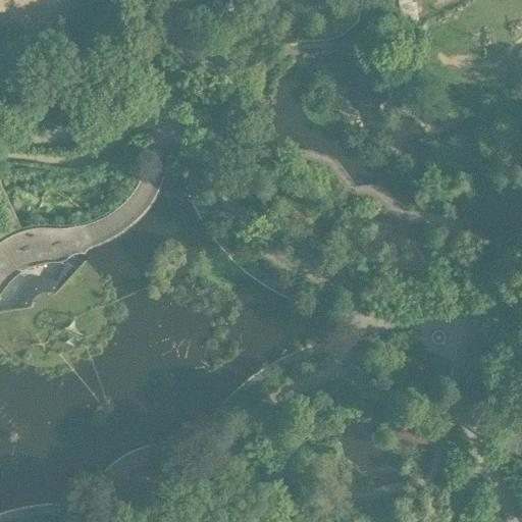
[(0,242),(9,236),(21,230),(4,192),(1,185),(0,180),(0,242)]
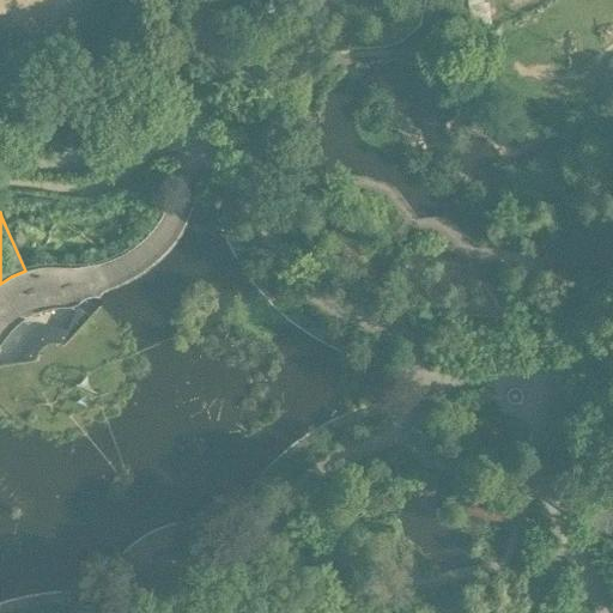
[(91,316),(78,308),(67,331),(66,329),(65,329),(62,328),(60,328),(58,328),(54,328),(53,328),(50,328),(47,328),(44,329),(41,331),(38,332),(34,335),(30,339),(26,343),(25,346),(24,349),(24,351),(23,356),(23,362),(37,359),(38,356),(38,354),(38,353),(40,351),(41,349),(43,346),(44,345),(47,344),(49,343),(52,343),(54,343),(58,344),(59,344),(60,344),(64,346),(91,316)]
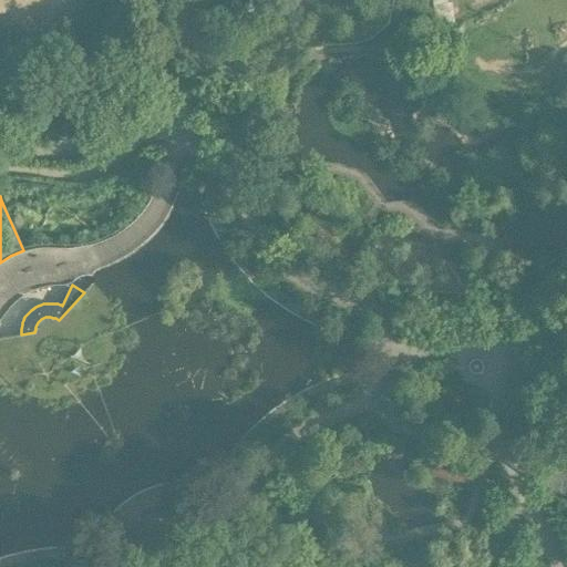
[(425,424),(418,428),(416,429),(416,432),(416,434),(415,435),(422,441),(431,437),(432,430),(425,424)]
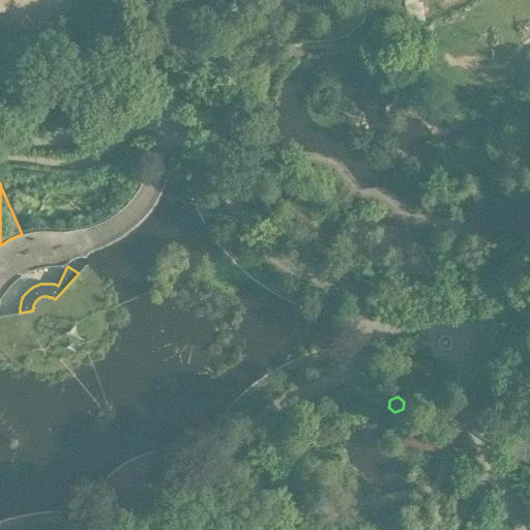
[(529,461),(529,443),(529,439),(529,438),(518,441),(510,444),(516,465),(529,461)]
